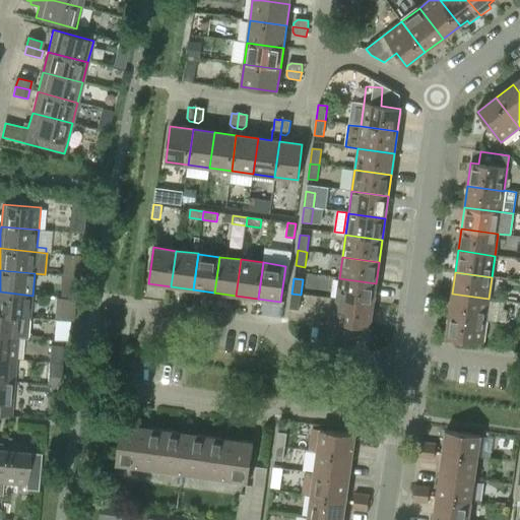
[(339,278),(336,300),(373,305),(376,283),(339,278)]
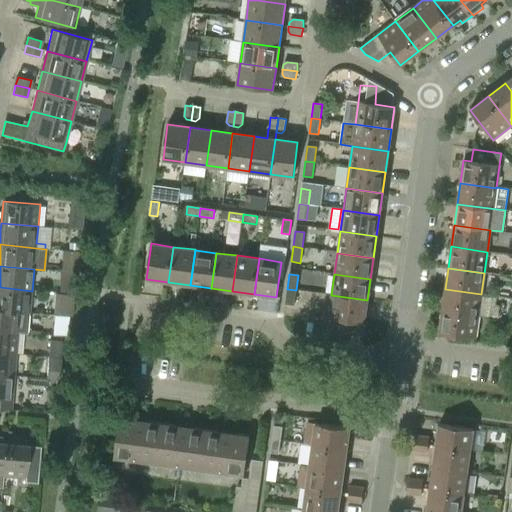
[(0,309),(30,312),(32,291),(0,287),(0,309)]
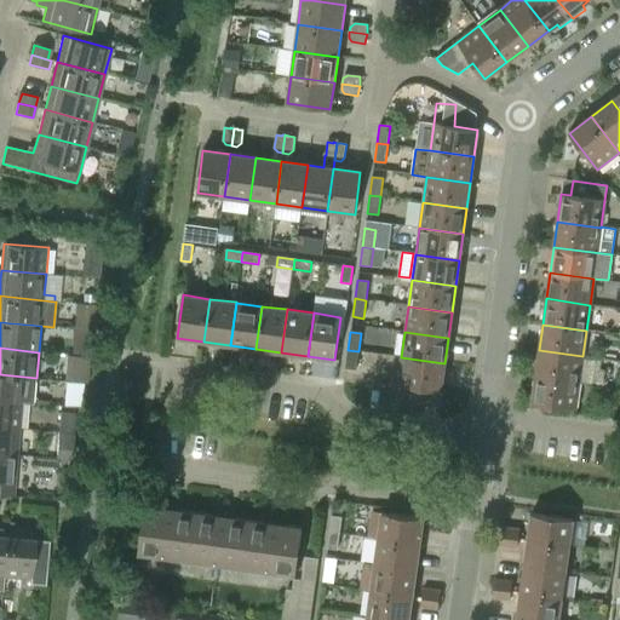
[(359,351),(348,350),(345,368),(356,369),(359,351)]
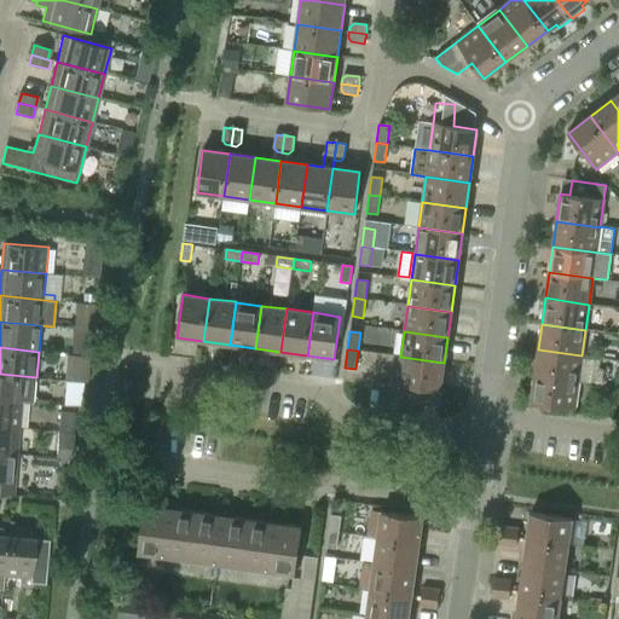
[(578,382),(579,380),(591,382),(594,360),(582,359),(582,356),(538,350),(534,376),(578,382)]
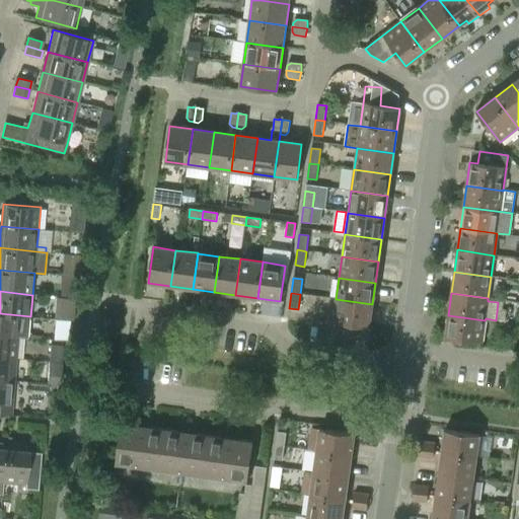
[(56,297),(56,317),(73,316),(72,296),(56,297)]
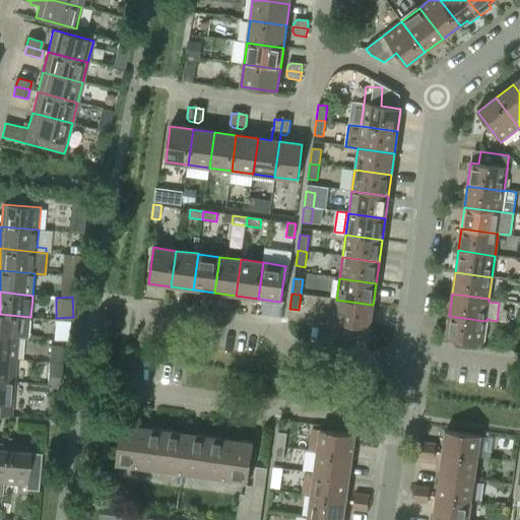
[(370,328),(373,305),(336,300),(333,323),(370,328)]
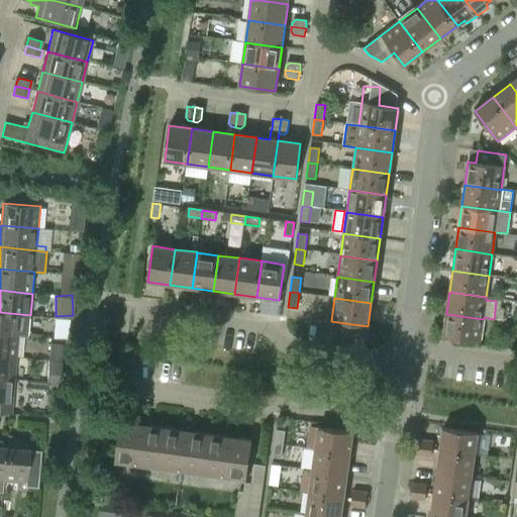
[(30,316),(30,315),(0,312),(0,334),(18,336),(26,336),(28,316),(30,316)]
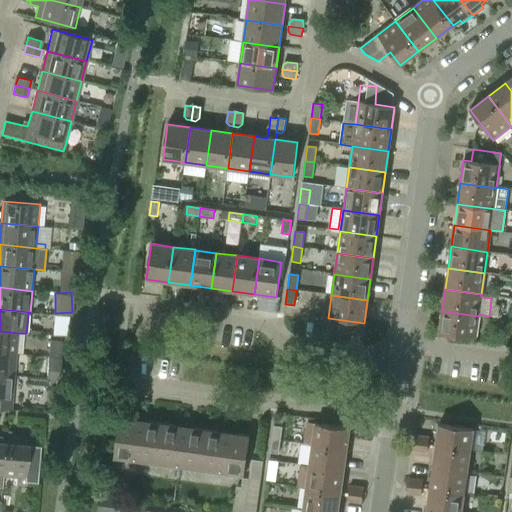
[(475,338),(478,316),(442,311),(439,333),(475,338)]
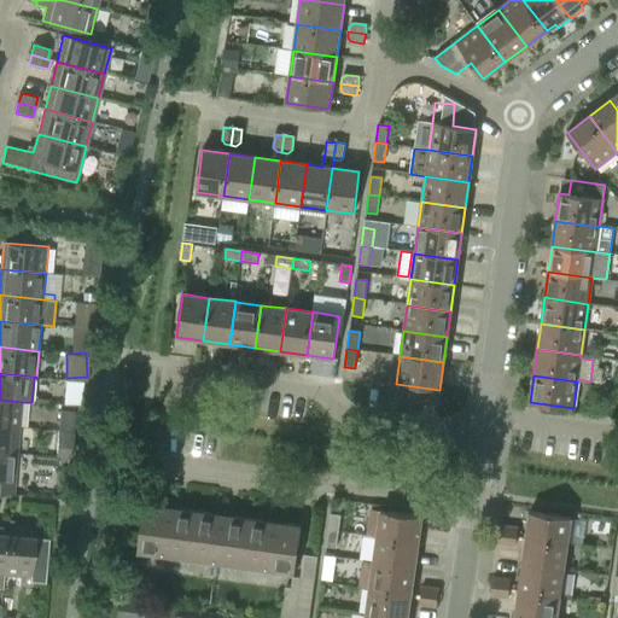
[(0,400),(0,425),(19,427),(22,402),(0,400)]
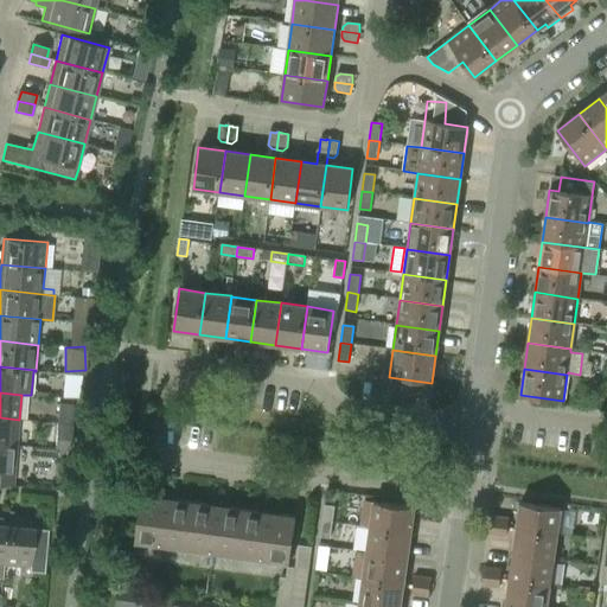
[(0,417),(0,443),(17,446),(19,420),(0,417)]
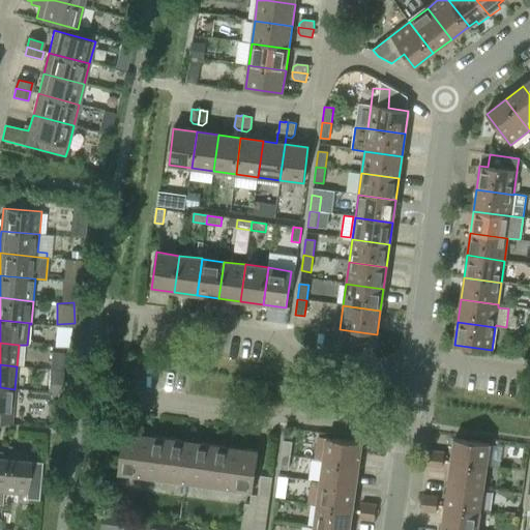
[(47,391),(60,392),(63,371),(49,370),(47,391)]
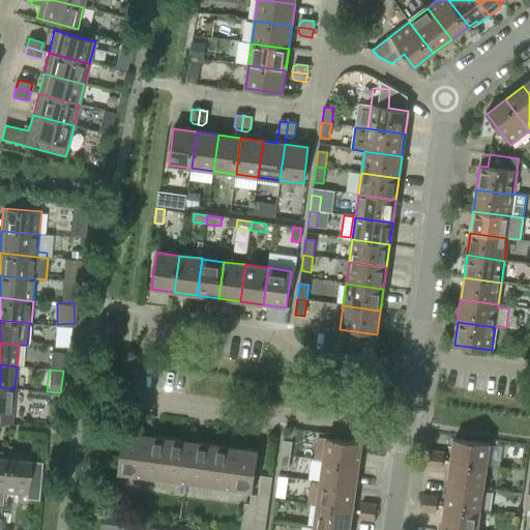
[(0,423),(11,424),(15,389),(0,387),(0,423)]
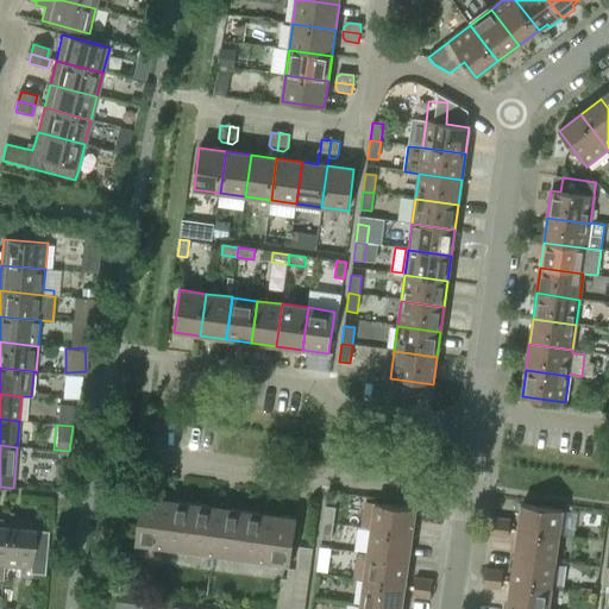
[(136,544),(264,562),(290,565),(296,518),(142,496),(136,544)]
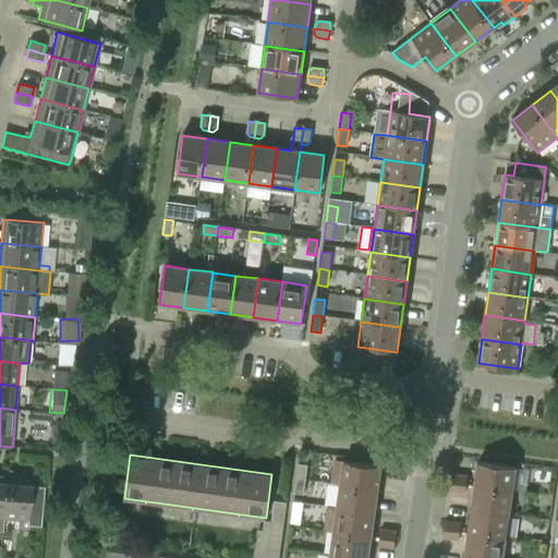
[(340,484),(377,489),(380,465),(335,460),(331,484),(340,485),(340,484)]
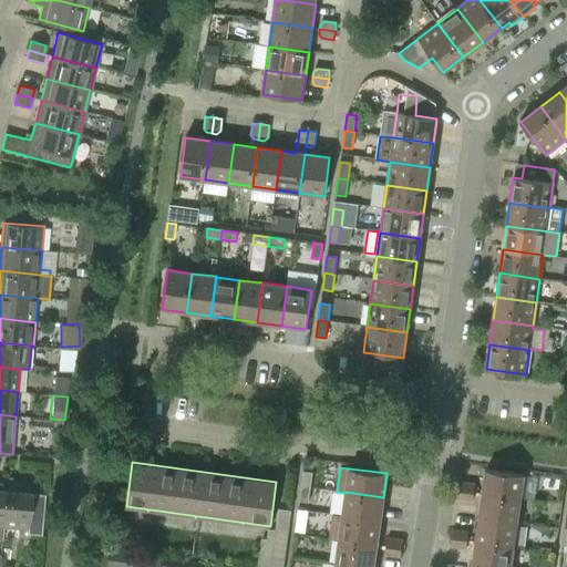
[(486,470),(483,494),(521,500),(524,475),(486,470)]
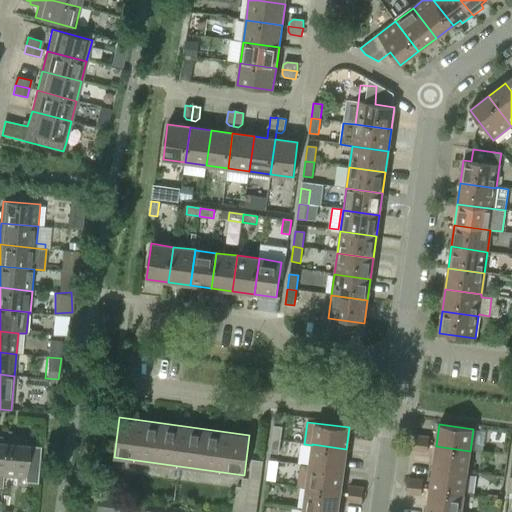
[(272,439),(280,440),(282,427),(274,426),(272,439)]
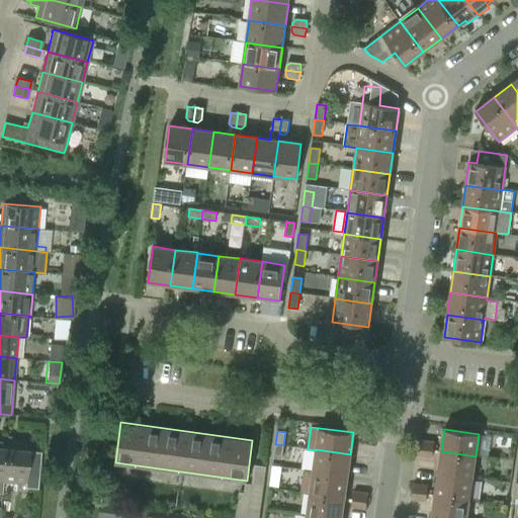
[(420,440),(418,448),(432,450),(434,442),(420,440)]
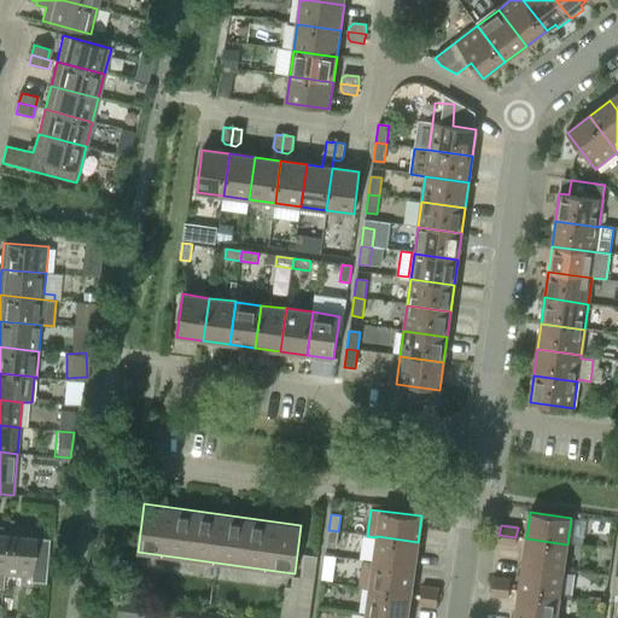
[(338,531),(328,530),(326,546),(336,548),(338,531)]
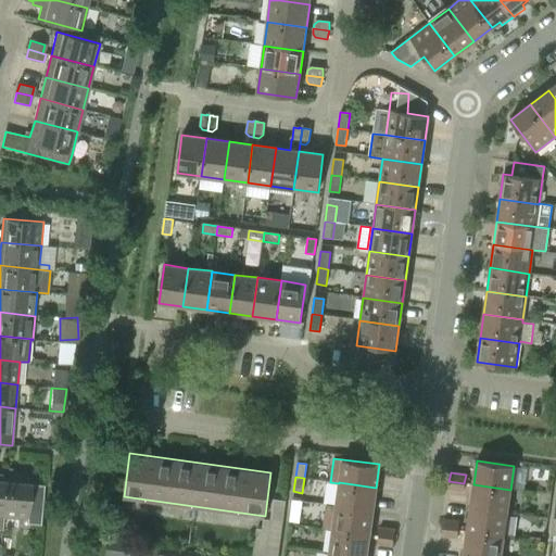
[(32,480),(7,478),(3,517),(28,519),(32,480)]
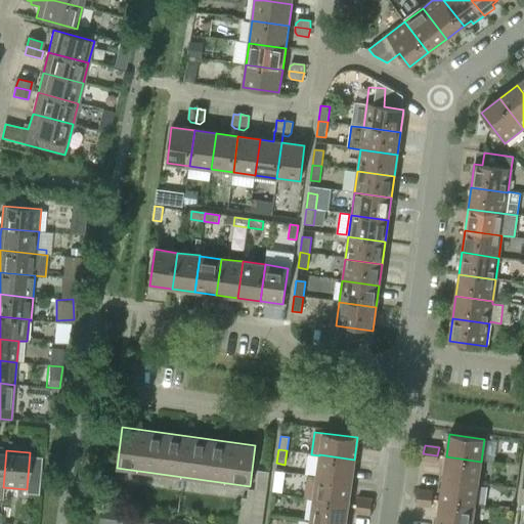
[(436,463),(437,455),(423,453),(422,461),(436,463)]
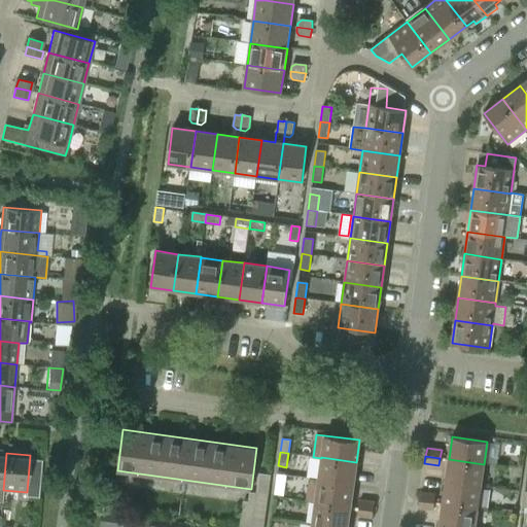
[(353,485),(356,462),(321,457),(321,458),(318,479),(318,480),(353,485)]
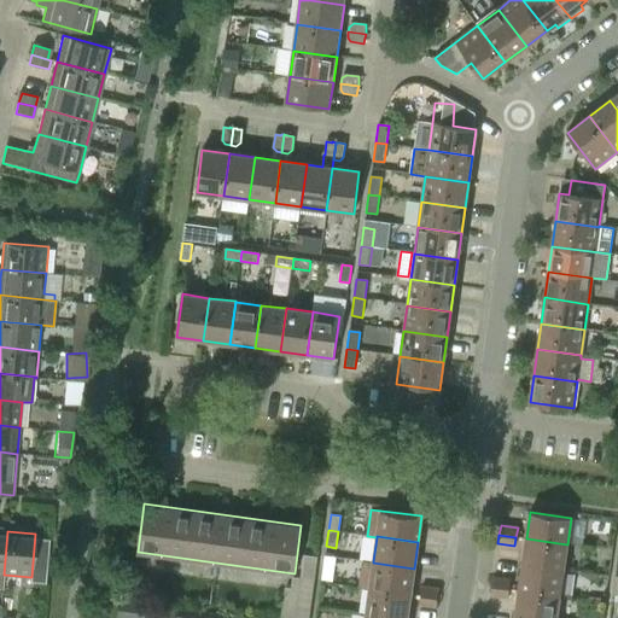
[(526,538),(523,564),(564,570),(567,544),(526,538)]
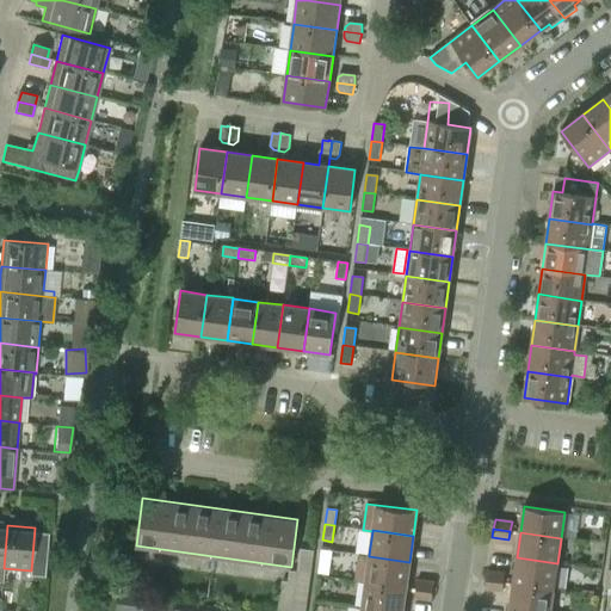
[(406,587),(409,562),(369,556),(369,555),(358,554),(355,580),(365,581),(406,587)]
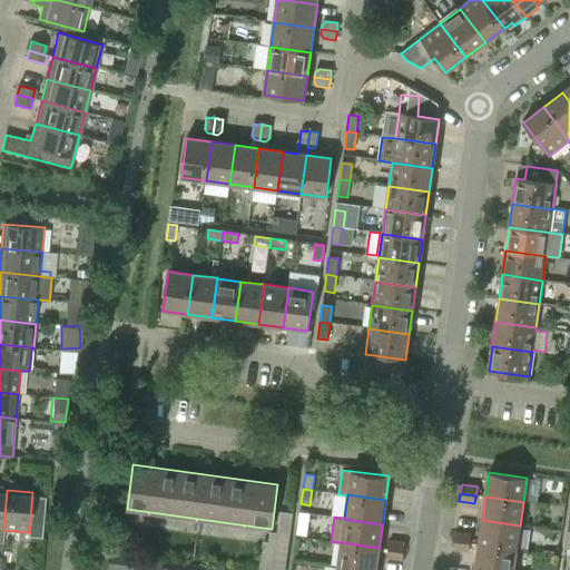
[(482,520),(479,544),(517,550),(520,526),(482,520)]
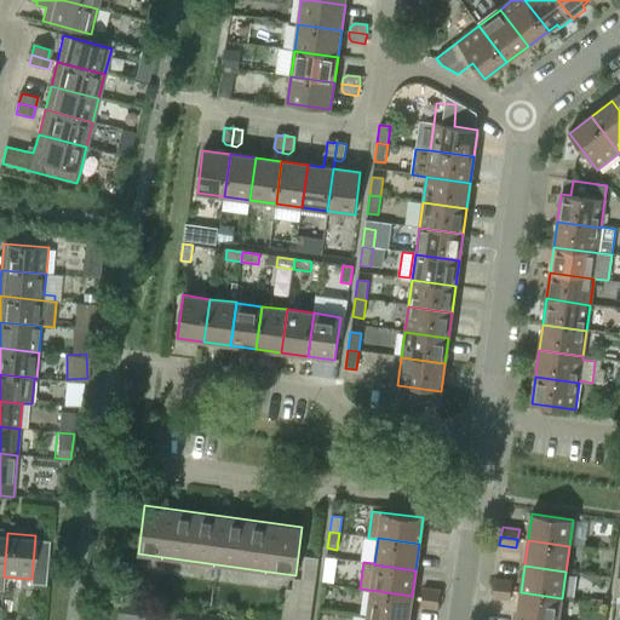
[(281,619),(309,619),(315,581),(294,579),(293,590),(286,590),(281,619)]
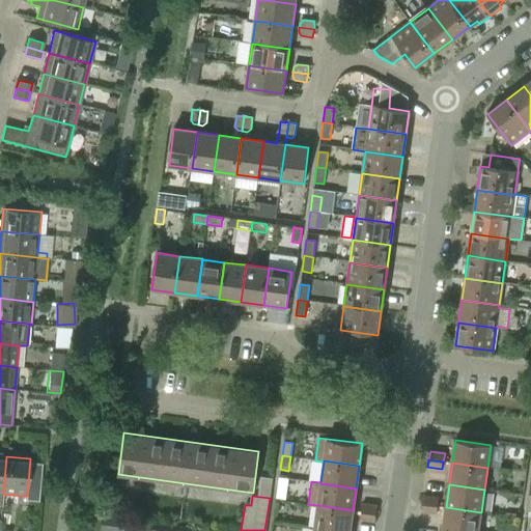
[(424,496),(423,504),(437,506),(439,498),(424,496)]
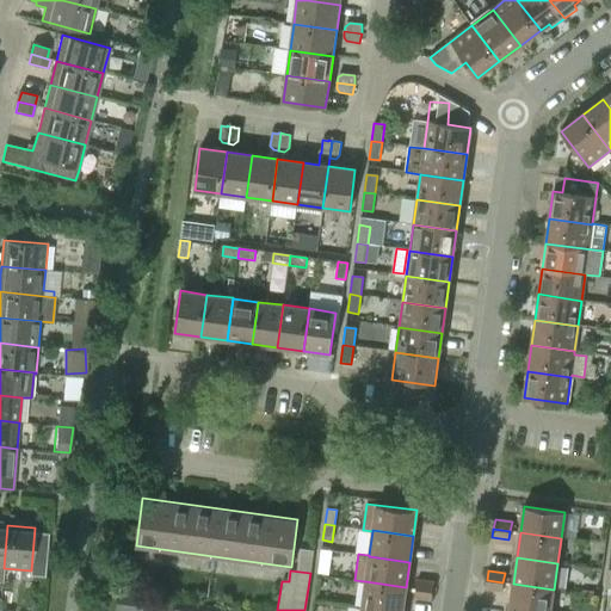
[(417,580),(415,588),(432,591),(433,582),(417,580)]
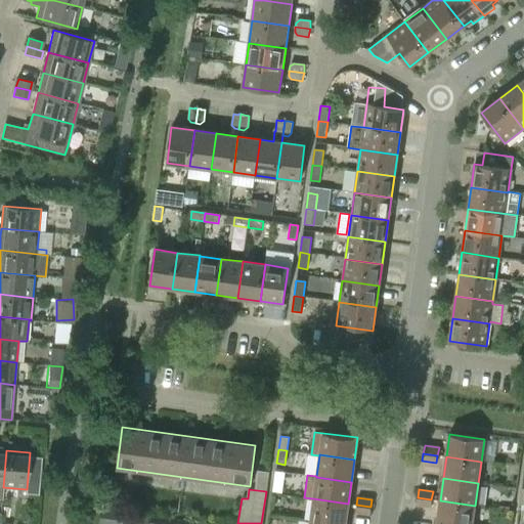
[(430,507),(431,499),(418,497),(416,505),(430,507)]
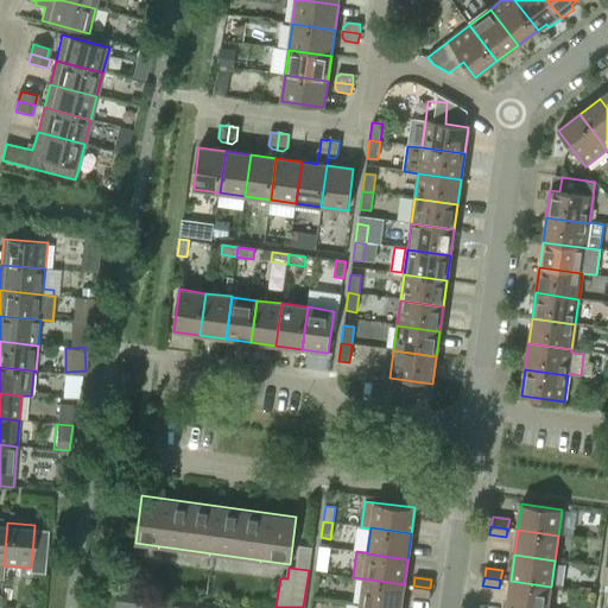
[(363,578),(360,603),(390,607),(400,607),(404,584),(363,578)]
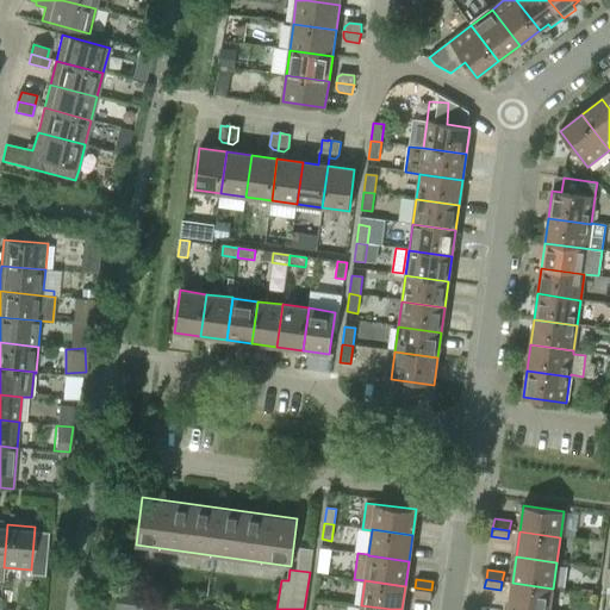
[(512,583),(509,608),(526,609),(549,609),(553,589),(512,583)]
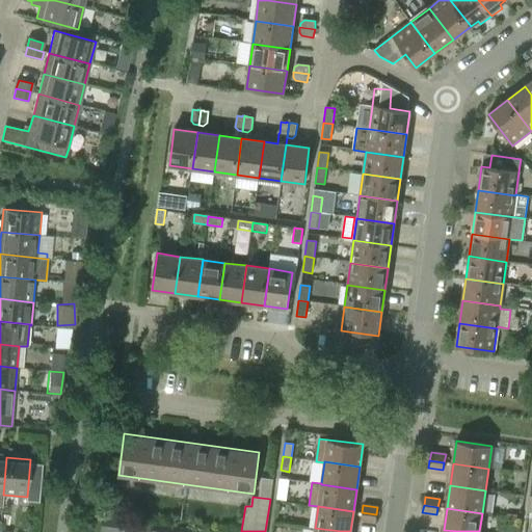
[(375,523),(376,514),(362,512),(361,521),(375,523)]
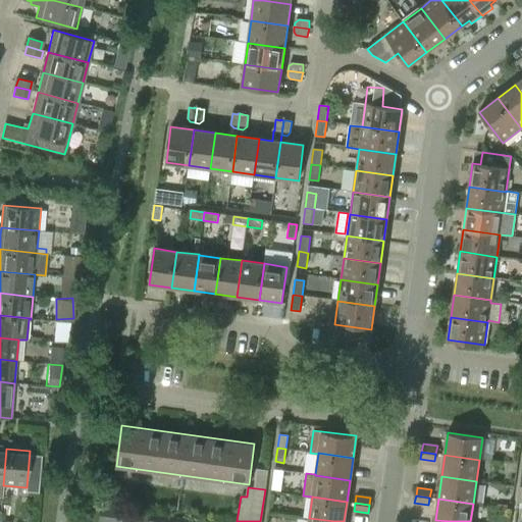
[(126,521),(128,510),(101,507),(99,521),(105,521),(126,521)]
